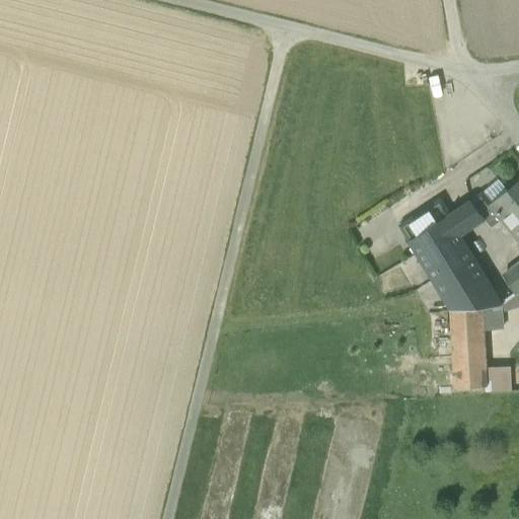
[(518,183),(493,206),(498,212),(518,237),(518,183)]
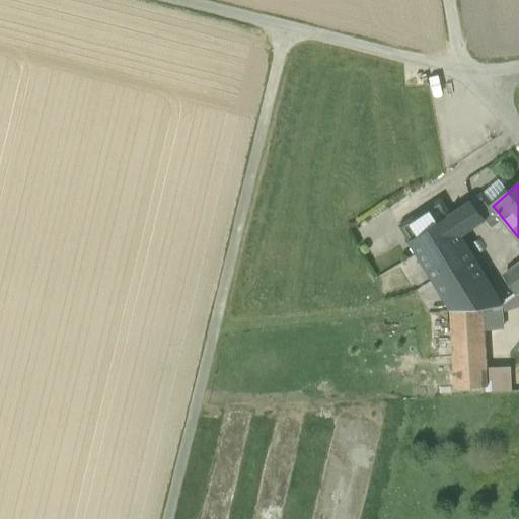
[(484,194),(470,202),(485,220),(498,212),(493,206),(484,194)]
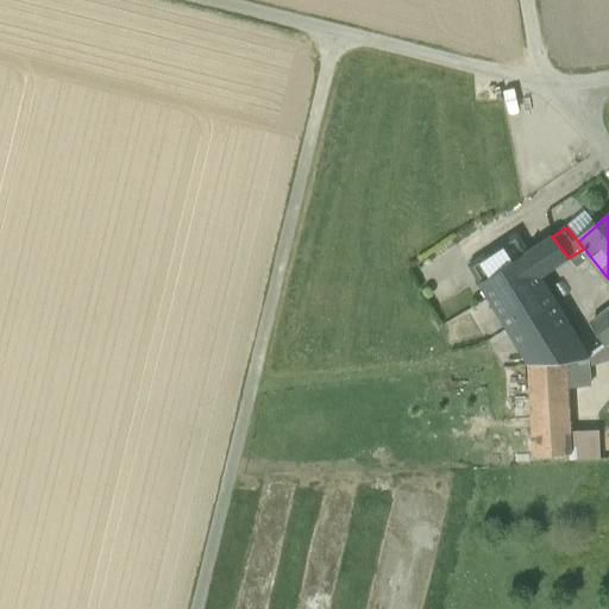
[(518,233),(469,265),(479,284),(526,253),(528,252),(518,233)]
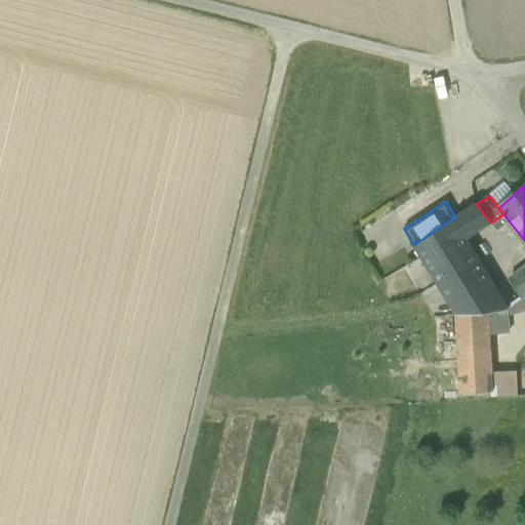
[(455,217),(453,218),(466,239),(490,223),(476,204),(455,217)]
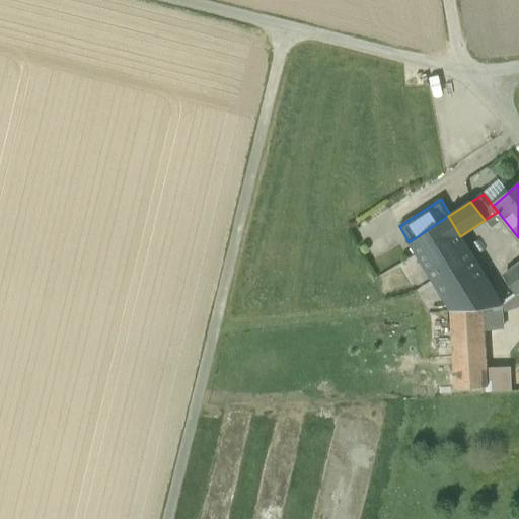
[(448,216),(409,242),(450,310),(499,306),(500,305),(501,305),(460,236),(448,216)]
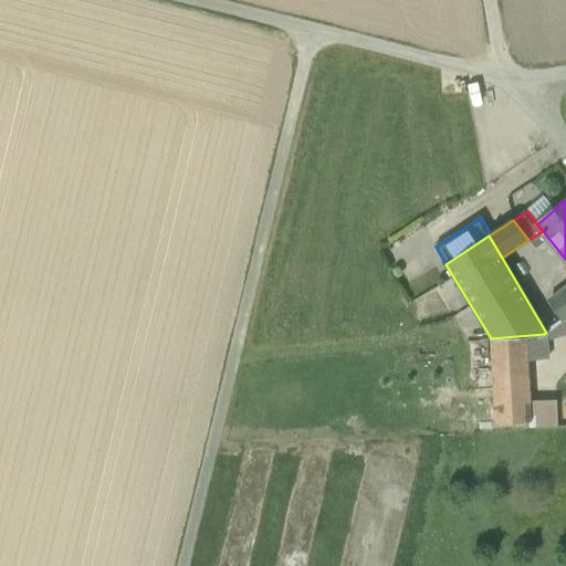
[(565,287),(549,301),(564,320),(565,317),(565,287)]
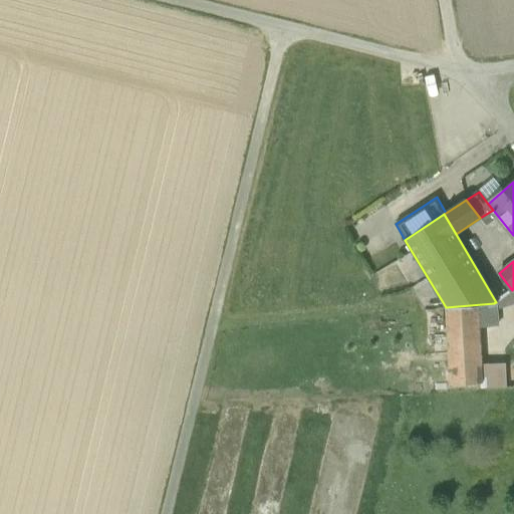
[(496,302),(495,302),(495,308),(513,302),(513,288),(512,290),(496,302)]
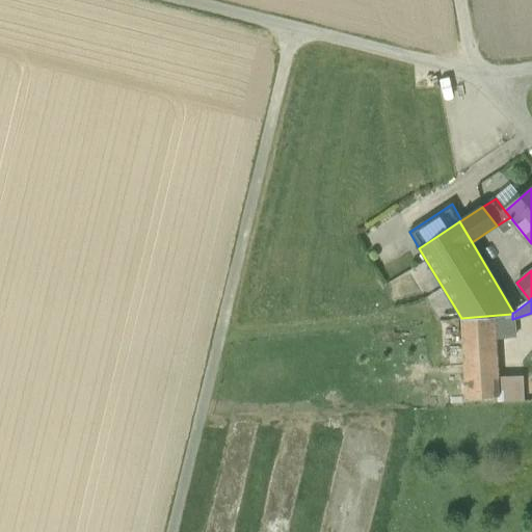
[(511,314),(461,318),(462,335),(496,333),(496,338),(513,338),(512,319),(512,313),(511,314)]
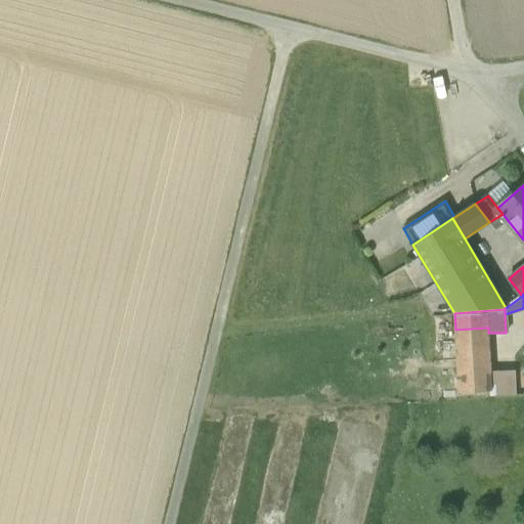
[(488,328),(455,330),(460,391),(492,389),(488,333),(488,328)]
